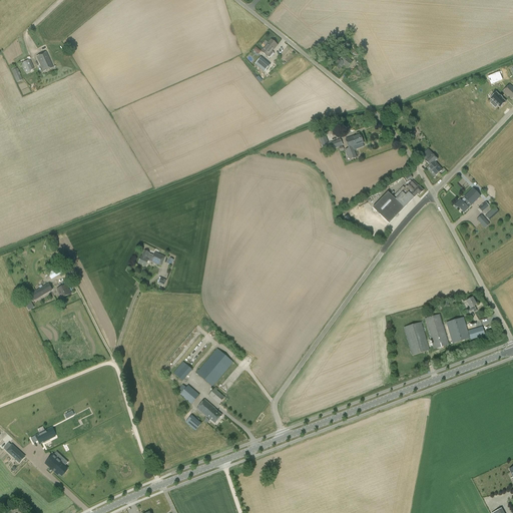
[(268,56),(277,45),(272,40),(262,51),(268,56)]
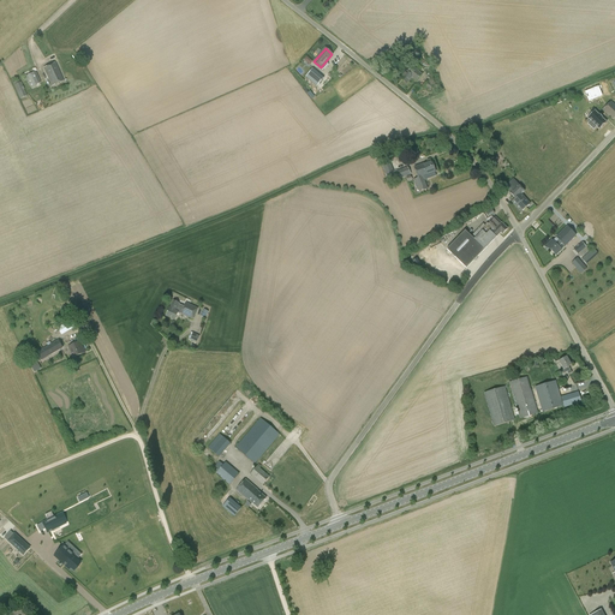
[(421,59),(415,66),(419,71),(425,63),(421,59)]
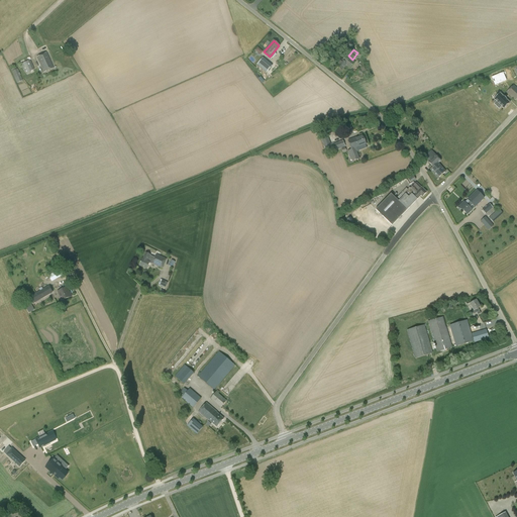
[(54,68),(46,53),(36,58),(43,73),(54,68)]
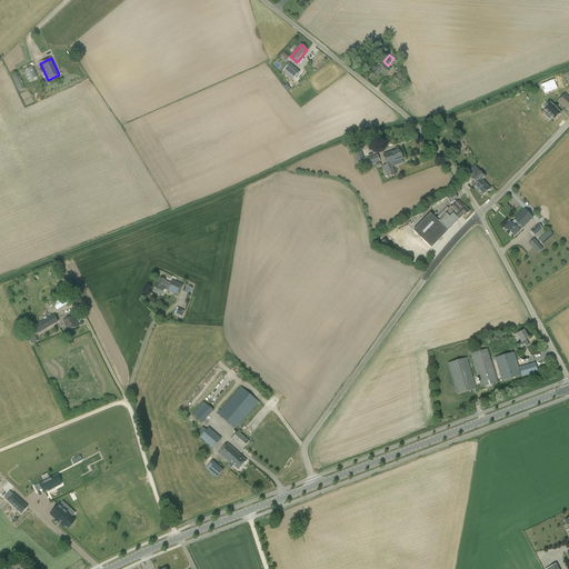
[(385,75),(390,69),(388,67),(381,61),(371,72),(376,78),(381,71),(385,75)]
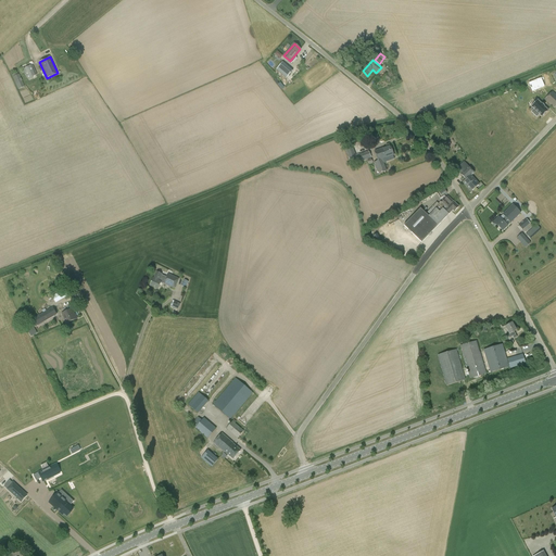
[(282,62),(276,70),(287,78),(292,71),(282,62)]
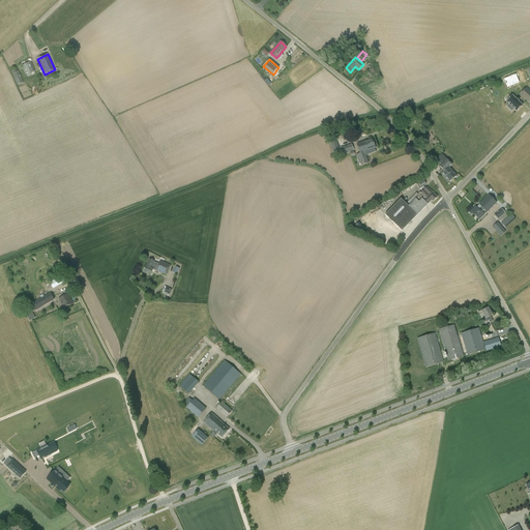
[(35,71),(31,61),(22,65),(24,71),(23,72),(24,76),(26,75),(27,77),(31,75),(31,74),(35,71)]
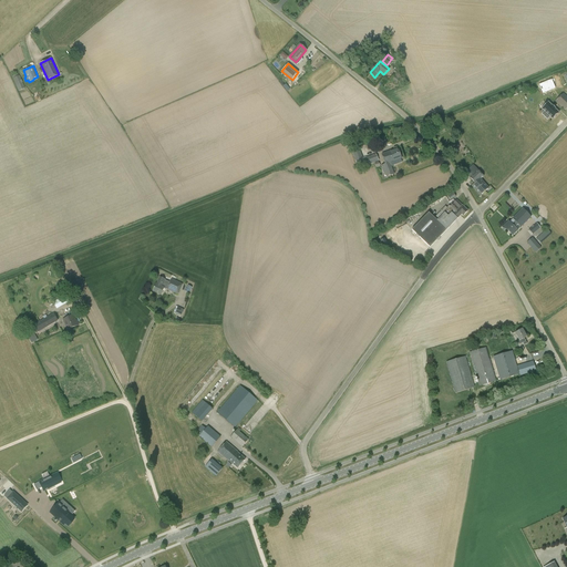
[(392,78),(390,80),(395,85),(402,78),(400,75),(401,74),(398,72),(392,78)]
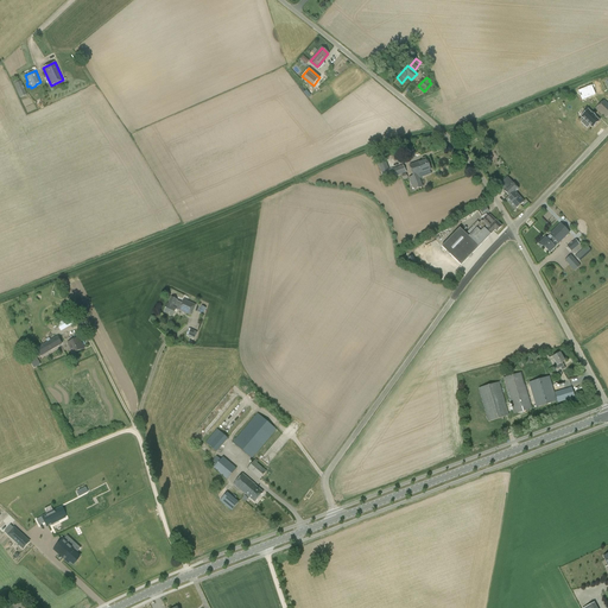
[(12,83),(18,97),(25,95),(19,81),(12,83)]
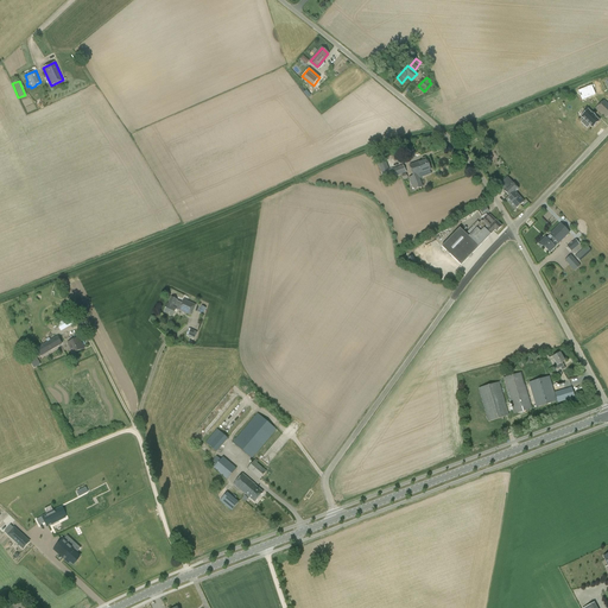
[(589,86),(575,92),(578,101),(593,95),(589,86)]
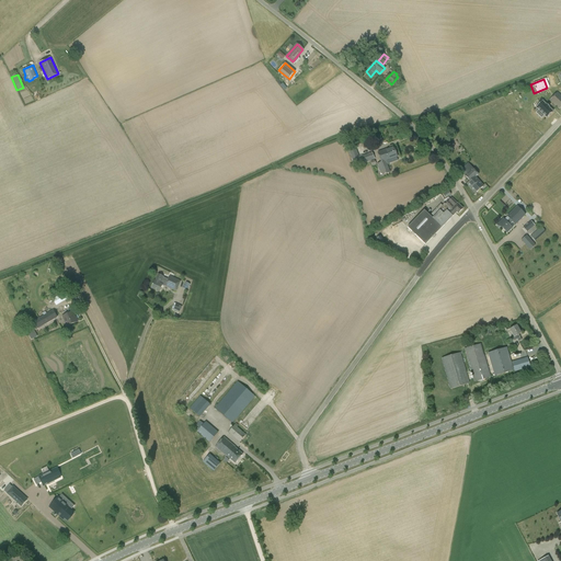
[(560,95),(558,92),(549,100),(559,110),(560,106),(560,95)]
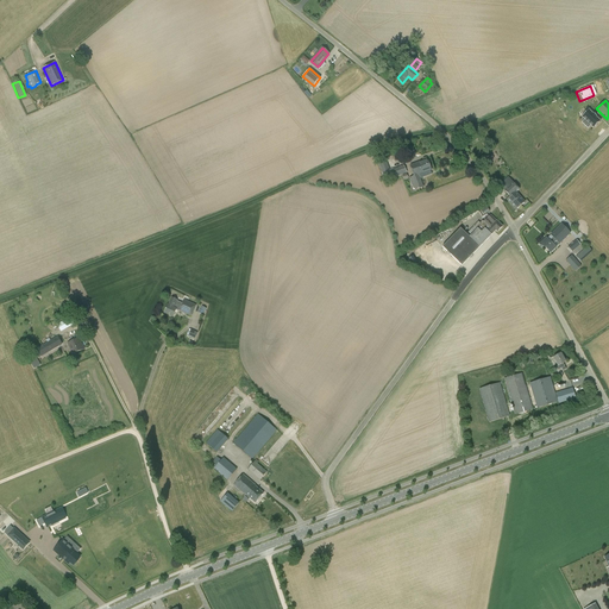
[(602,124),(590,112),(583,119),(586,121),(583,124),(590,131),(592,127),(596,131),(602,124)]
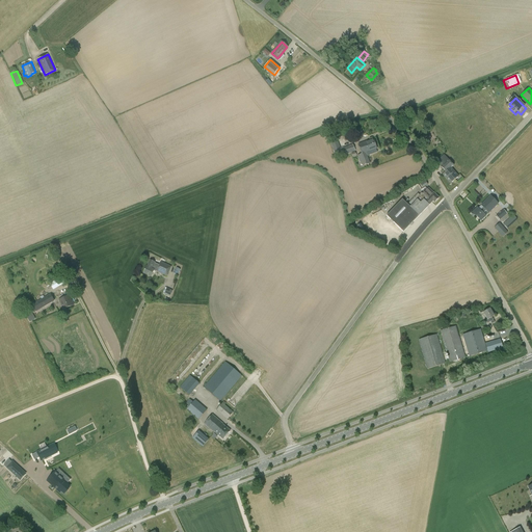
[(362,154),(357,156),(358,156),(361,162),(362,162),(363,166),(370,163),(366,153),(377,149),(373,139),(358,144),(362,154)]
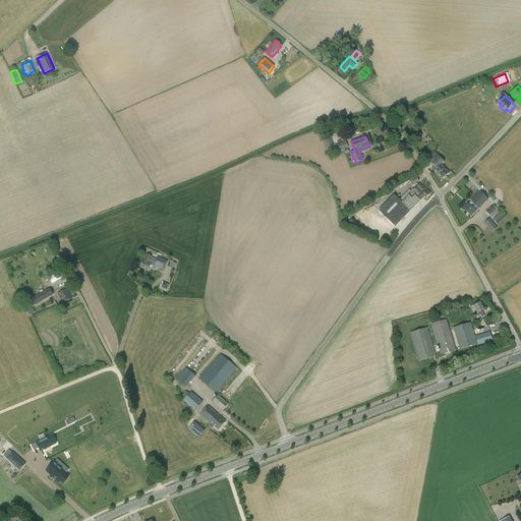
[(345,141),(334,147),(331,138),(325,141),(330,155),(333,153),(337,152),(344,150),(348,148),(345,141)]
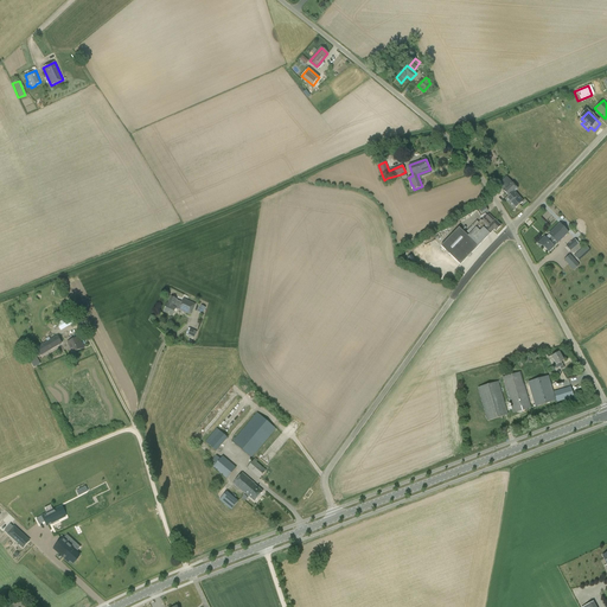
[(521,199),(515,192),(518,190),(506,176),(497,184),(509,197),(506,199),(513,209),(524,200),(522,197),(521,199)]
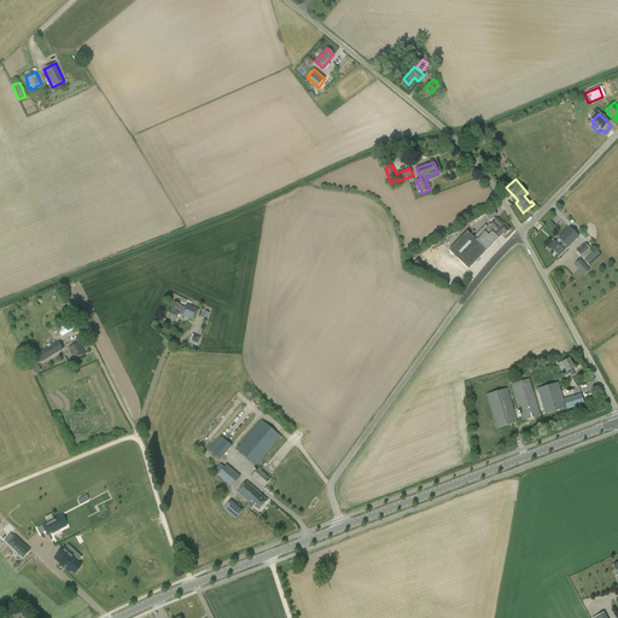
[(500,238),(503,234),(505,235),(511,229),(503,223),(505,223),(497,217),(490,225),(487,227),(485,225),(473,238),(467,232),(449,251),(468,270),(499,238),(500,238)]
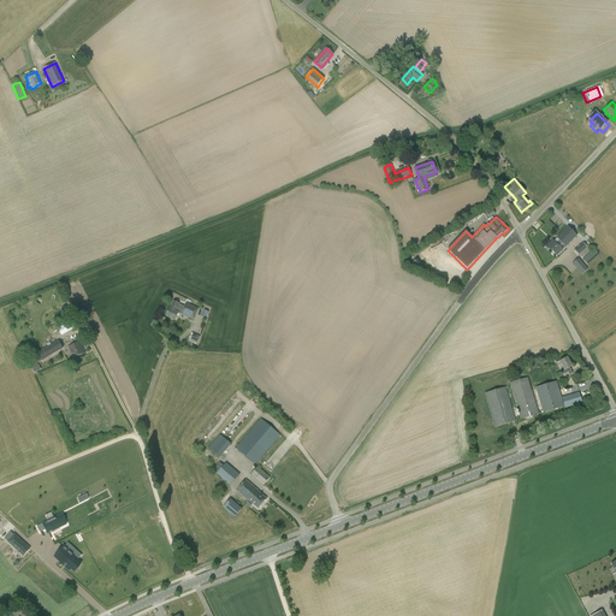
[(554,241),(552,240),(548,244),(557,255),(562,250),(558,248),(563,244),(566,247),(576,236),(568,226),(554,241)]
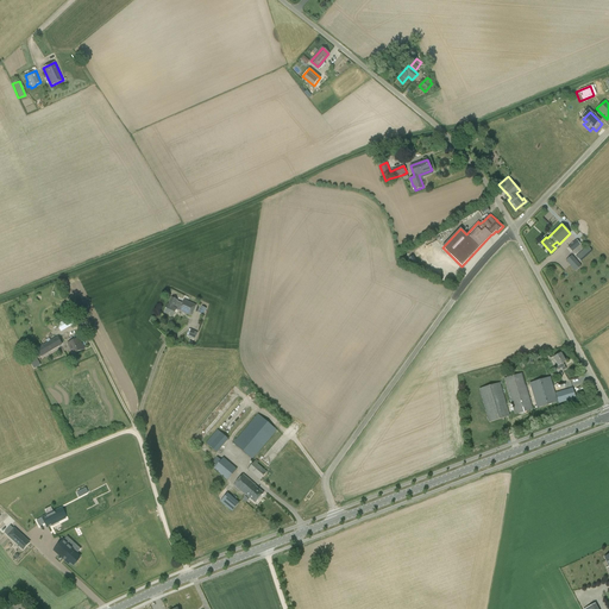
[(567,248),(572,252),(582,244),(581,242),(579,243),(577,239),(567,248)]
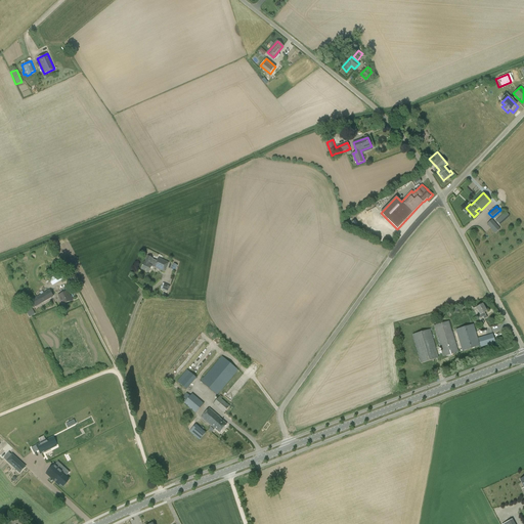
[(495,220),(499,224),(510,216),(506,211),(495,220)]
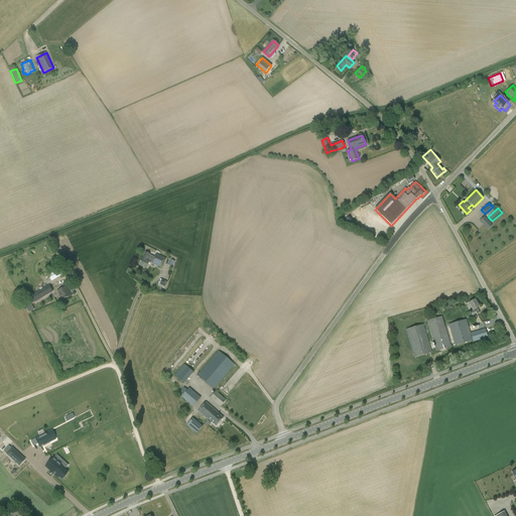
[(490,223),(485,217),(480,221),(483,225),(488,230),(493,226),(490,223)]
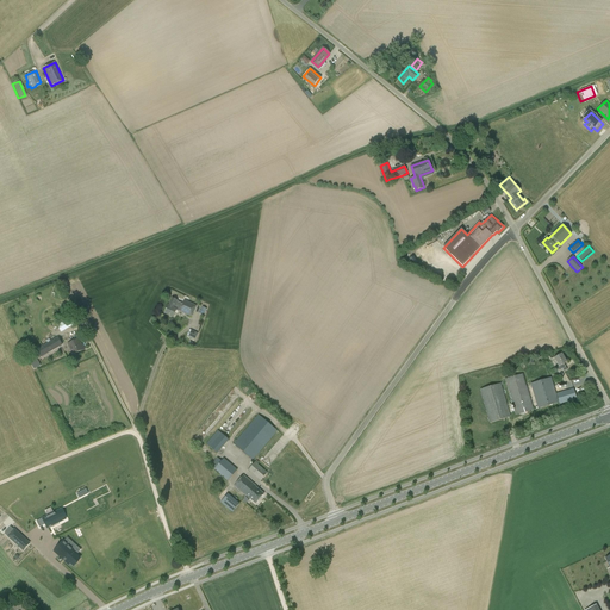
[(173,318),(176,310),(180,311),(192,317),(197,305),(187,302),(188,298),(185,297),(182,304),(178,302),(178,300),(172,298),(168,305),(165,313),(173,318)]
